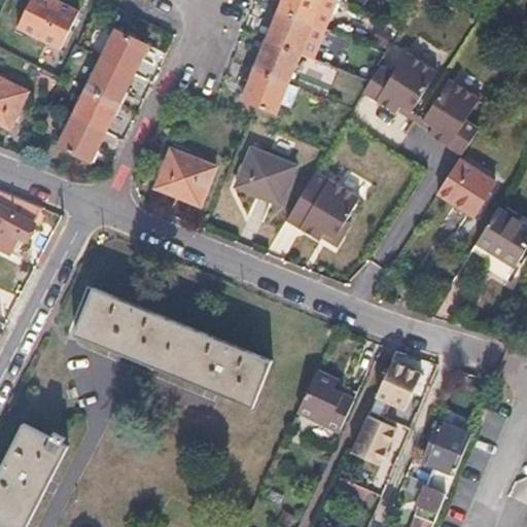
[(81,7),(66,0),(31,0),(18,27),(62,48),(81,7)]
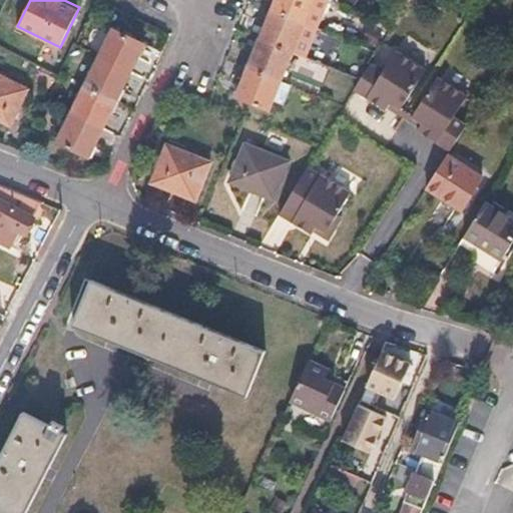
[(315,0),(276,0),(269,19),(255,52),(244,79),(236,98),(271,111),(315,0)]
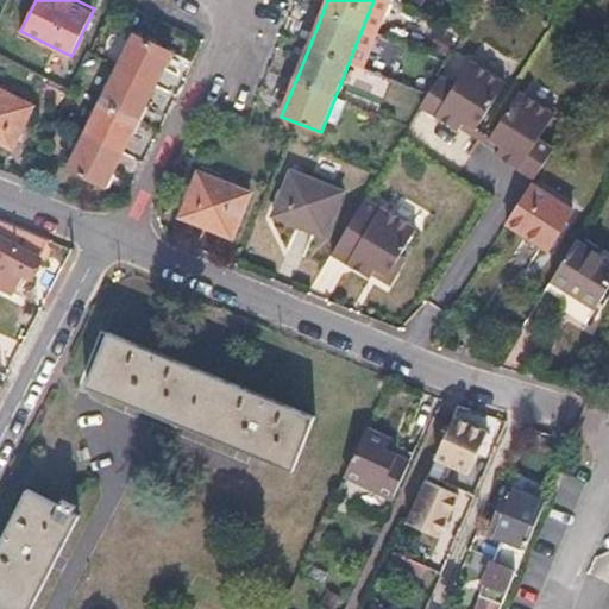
[(176,48),(136,29),(69,168),(110,187),(119,165),(125,154),(145,112),(157,87),(168,66),(176,48)]
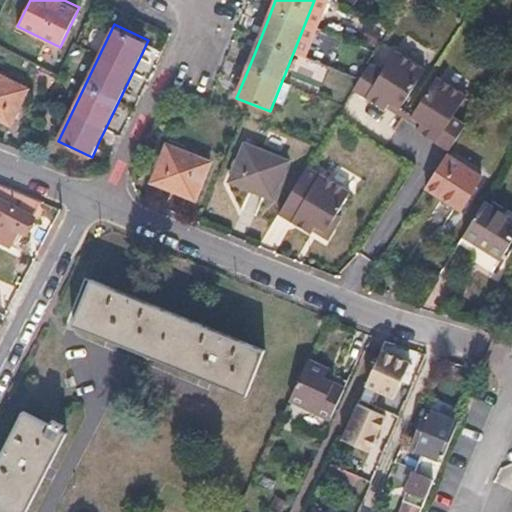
[(384,69),(372,61),(354,89),(355,90),(386,110),(391,102),(401,108),(426,70),(395,51),(384,69)]
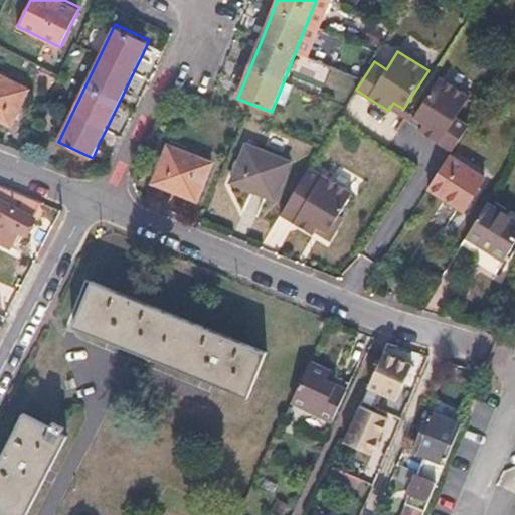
[(28,90),(0,75),(0,120),(10,126),(28,90)]
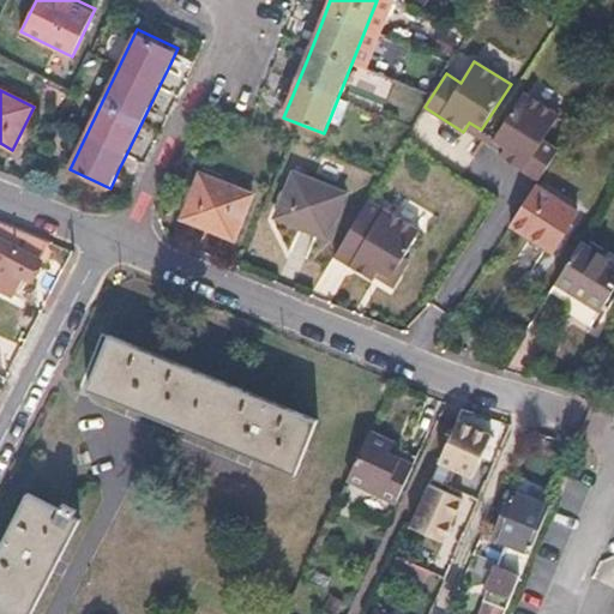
[(559,114),(523,91),(494,138),(507,146),(501,156),(540,181),(559,150),(543,140),(559,114)]
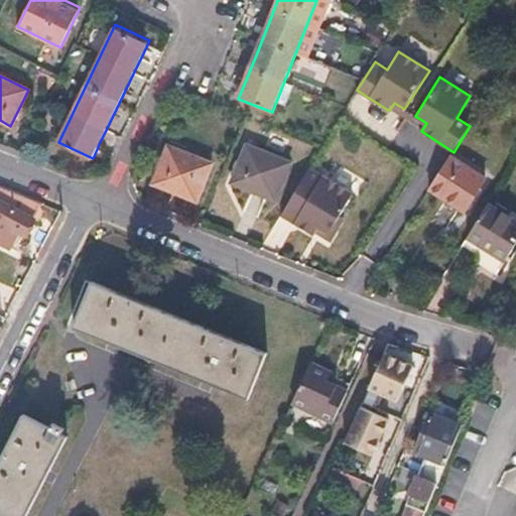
[(404,109),(394,103),(389,111),(405,121),(421,131),(426,123),(415,116),(404,109)]
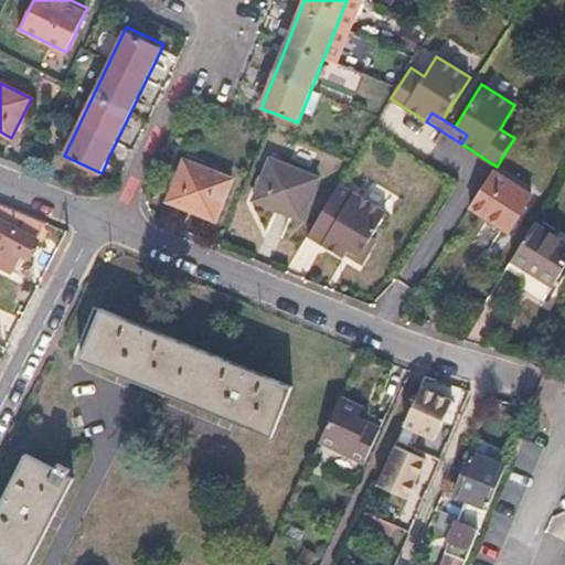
[(236,176),(183,155),(166,201),(219,222),(236,176)]
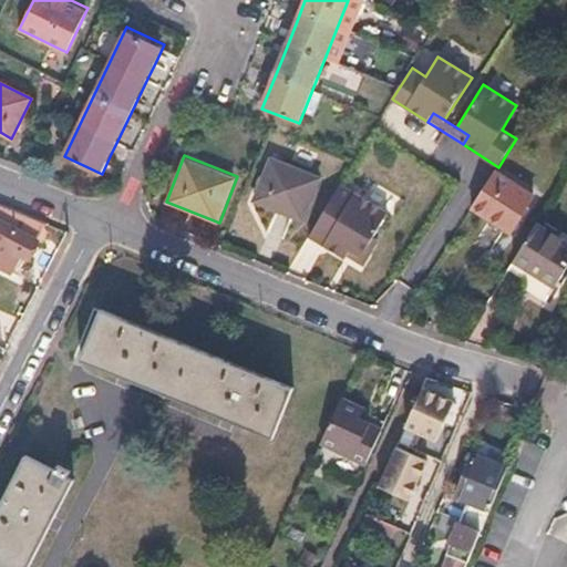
[(322,175),(269,155),(251,202),(306,223),(322,175)]
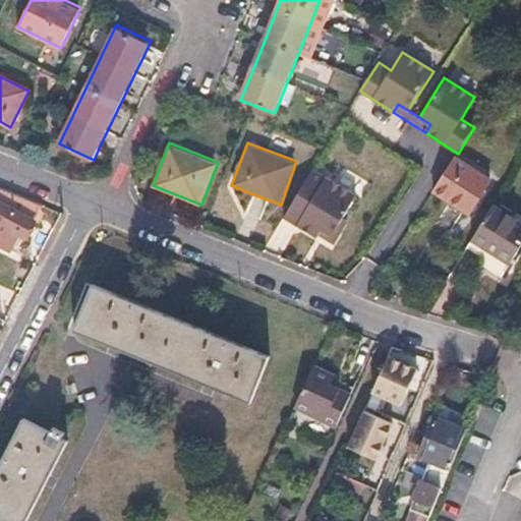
[(494,177),(458,154),(435,190),(472,214),(494,177)]
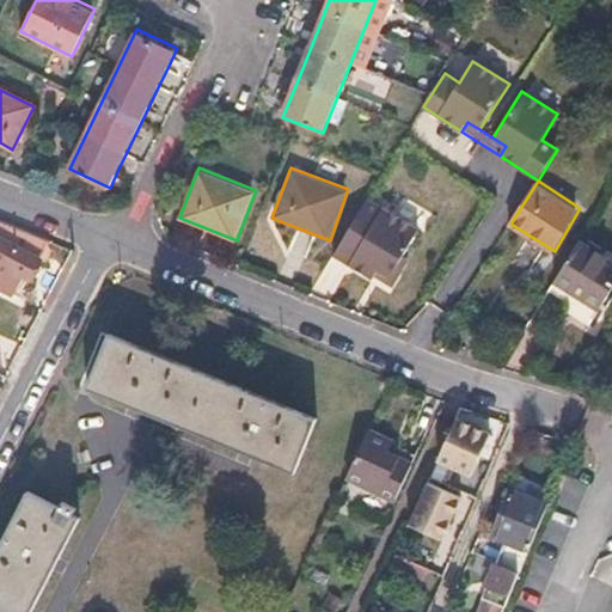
[(373,200),(368,197),(334,256),(374,279),(374,276),(378,270),(392,279),(405,256),(421,228),(373,200)]
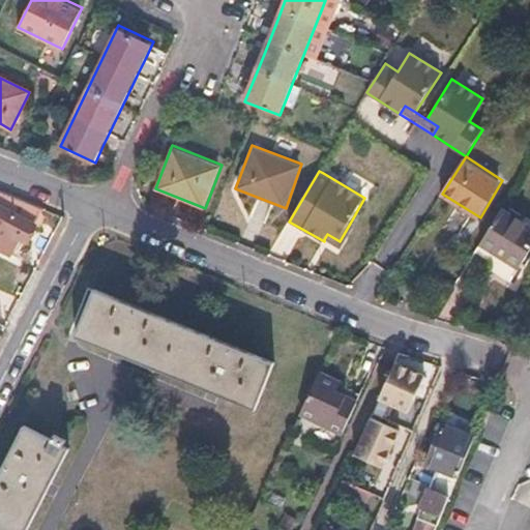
[(0,246),(9,252),(18,236),(29,242),(37,226),(46,210),(0,189),(0,246)]
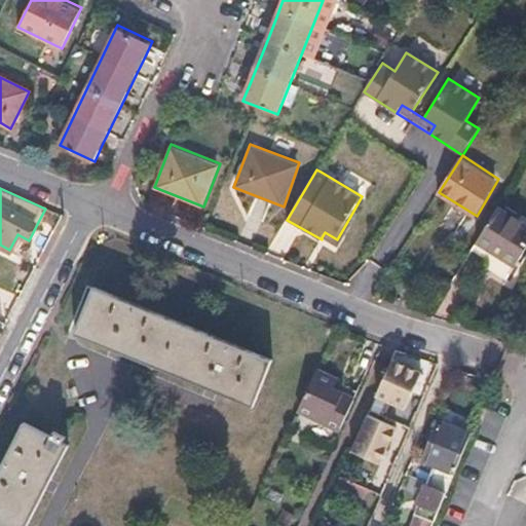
[(525,250),(525,220),(500,203),(473,247),(512,272),(525,250)]
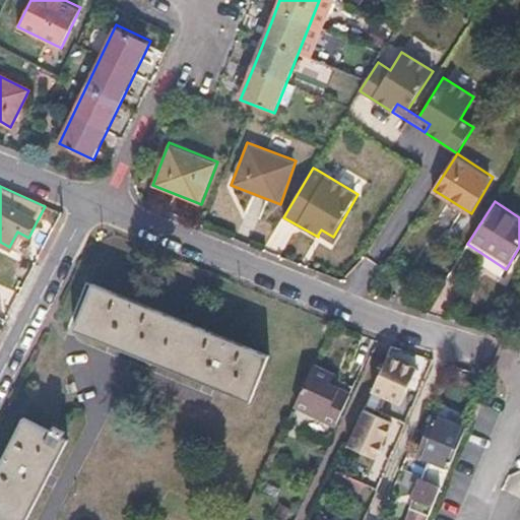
[(349,220),(344,217),(333,237),(321,230),(318,235),(335,245),(349,220)]
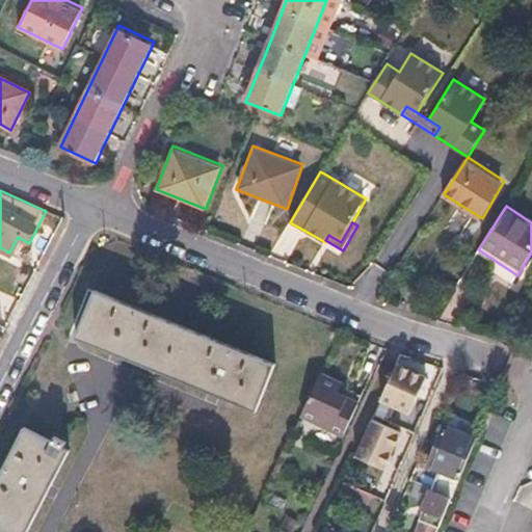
[(95,296),(78,337),(118,353),(214,393),(256,410),(274,365),(97,291),(95,296)]
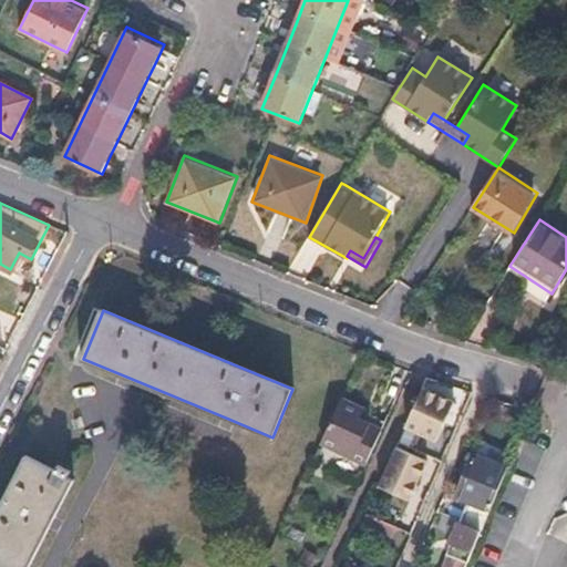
[(455,400),(423,385),(405,424),(436,440),(455,400)]
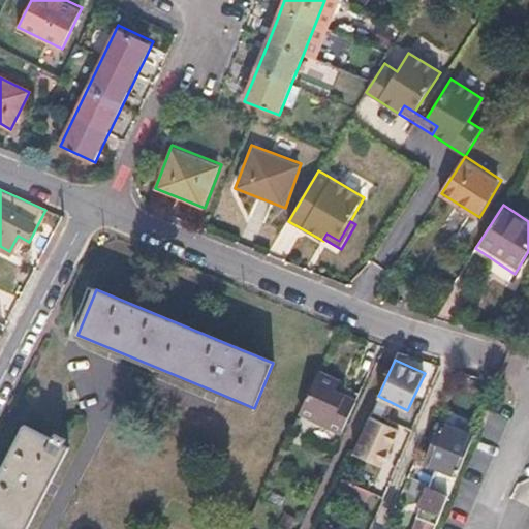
[(341,381),(318,371),(299,412),(343,433),(359,401),(336,392),(341,381)]
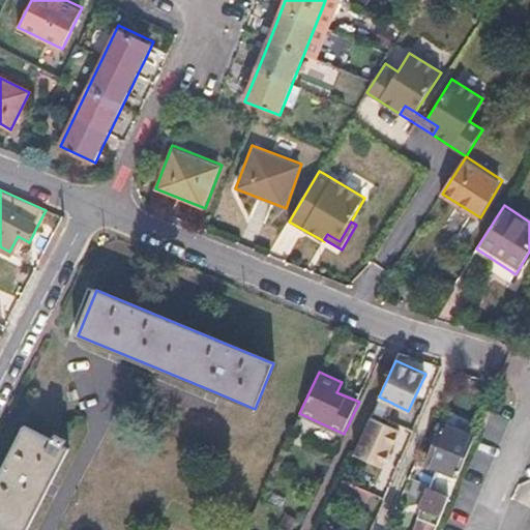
[(401,428),(372,415),(354,453),(383,466),(401,428)]
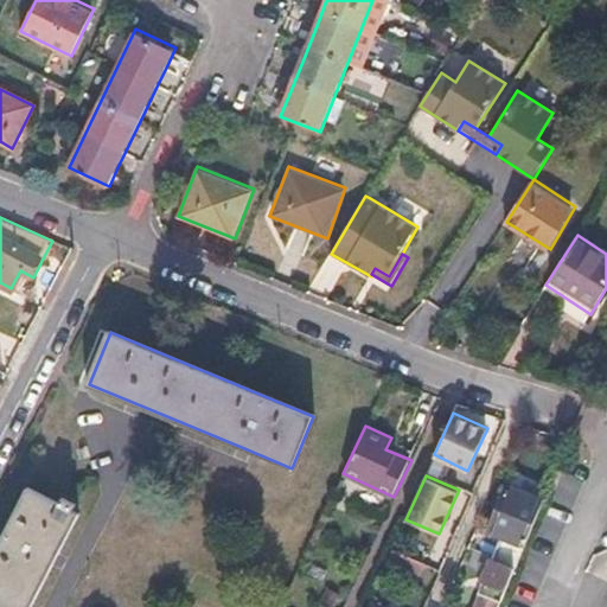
[(512,567),(541,498),(506,483),(486,529),(499,535),(491,556),(492,557),(494,558),(512,567)]
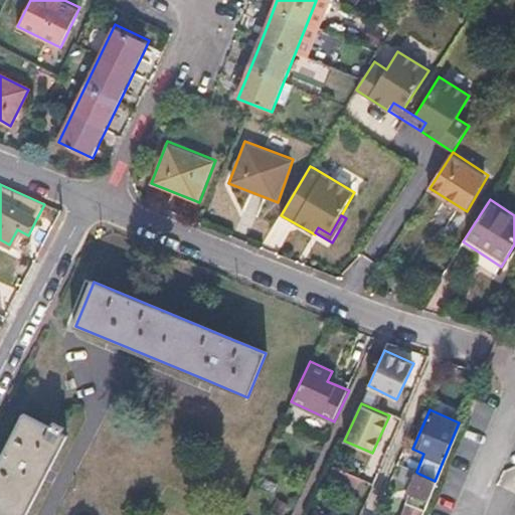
[(69,438),(27,415),(0,465),(0,514),(28,514),(49,475),(69,438)]
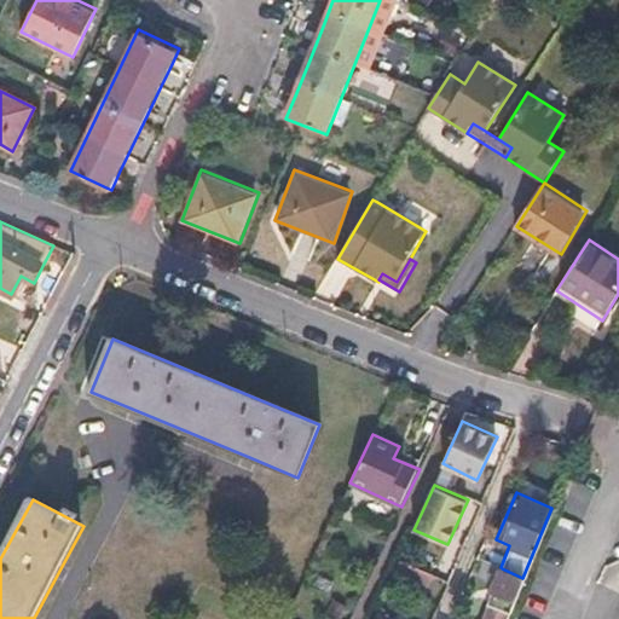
[(428,573),(401,559),(392,579),(420,593),(428,573)]
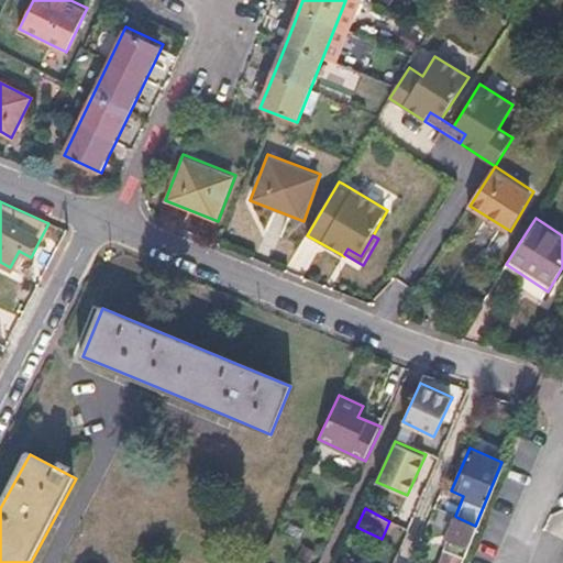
[(459,562),(475,526),(456,517),(455,516),(454,518),(455,518),(437,562),(459,562)]
